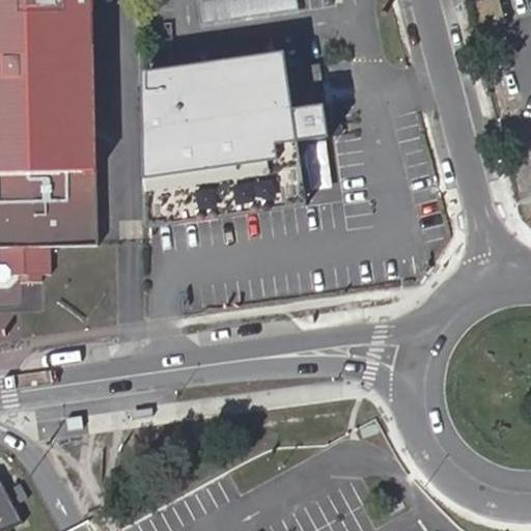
[(0,0),(0,279),(4,275),(4,274),(43,273),(43,246),(94,246),(91,0),(0,0)]
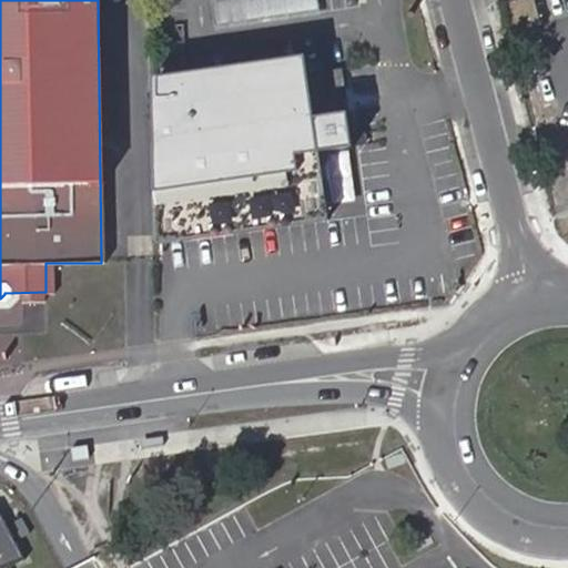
[(314,0),(214,0),(216,22),(316,11),(314,0)]
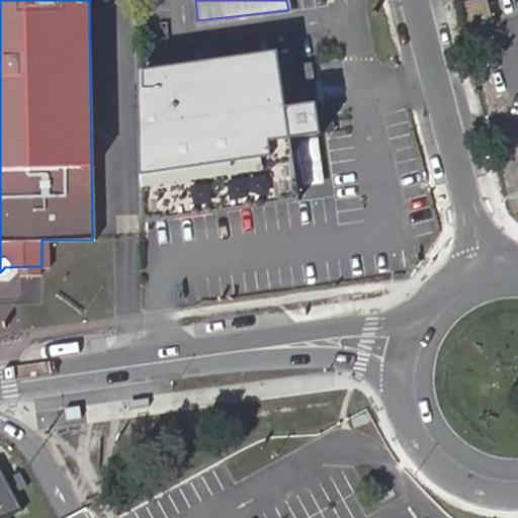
[(279,66),(141,84),(153,203),(294,186),(279,66)]
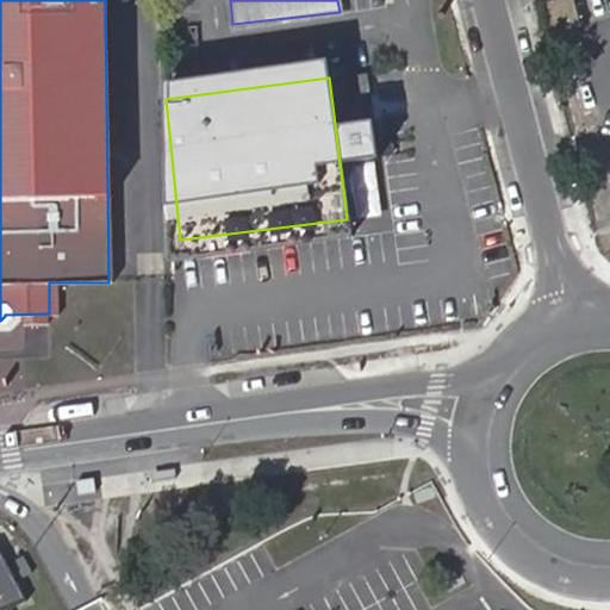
[(95,480),(45,487),(49,499),(99,493),(95,480)]
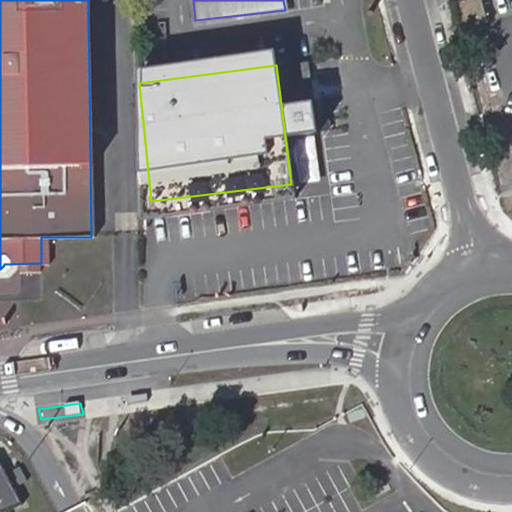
[(0,511),(22,503),(0,463),(0,511)]
